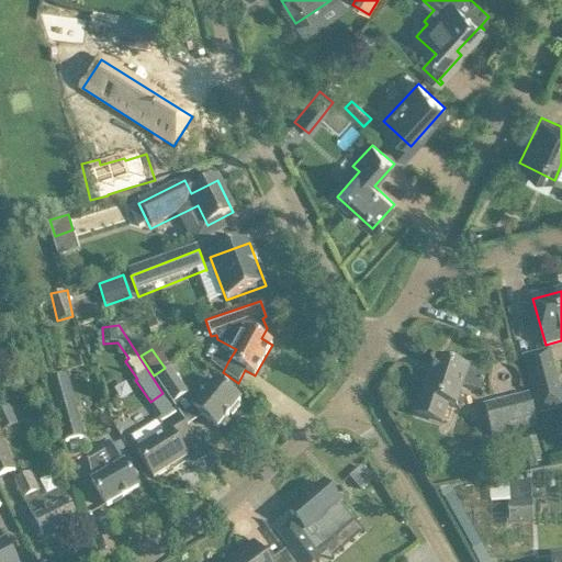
[(526,359),(540,414),(561,408),(561,404),(549,353),(526,359)]
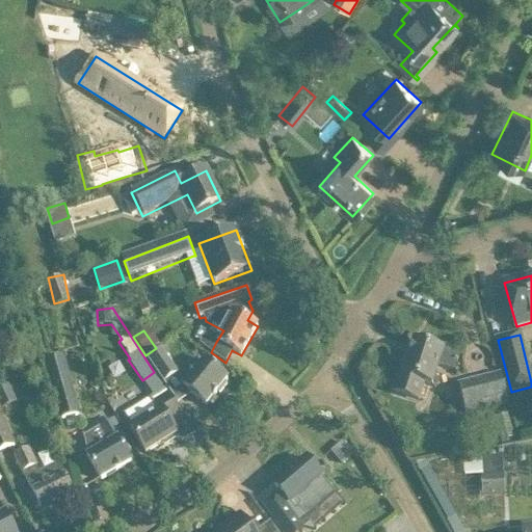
[(459,356),(415,342),(408,361),(404,358),(394,392),(419,400),(424,382),(431,384),(437,365),(454,370),(459,356)]
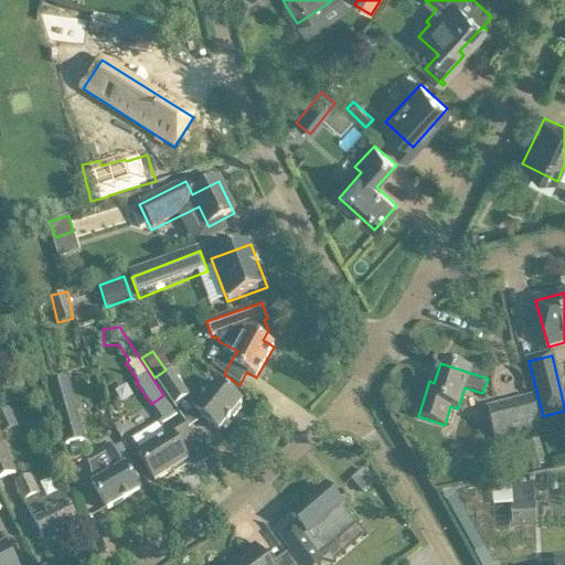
[(173,407),(189,396),(171,371),(156,381),(173,407)]
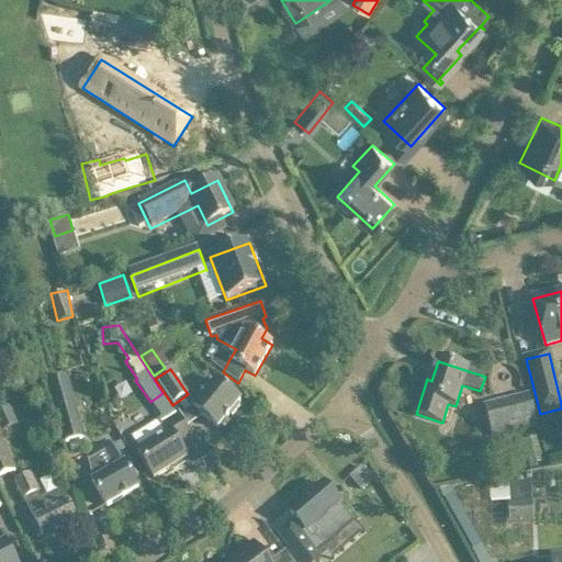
[(66,378),(48,383),(65,444),(83,438),(66,378)]
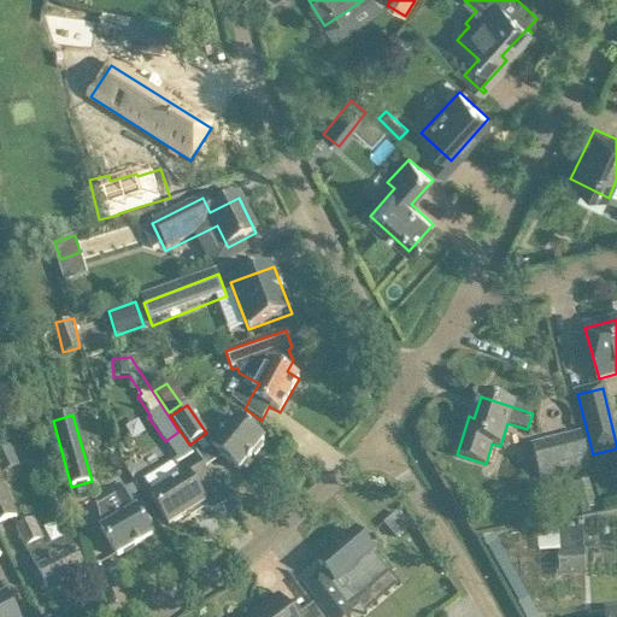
[(211,448),(239,471),(252,454),(254,456),(263,445),(262,444),(264,440),(259,436),(262,434),(254,428),(252,430),(236,417),(211,448)]
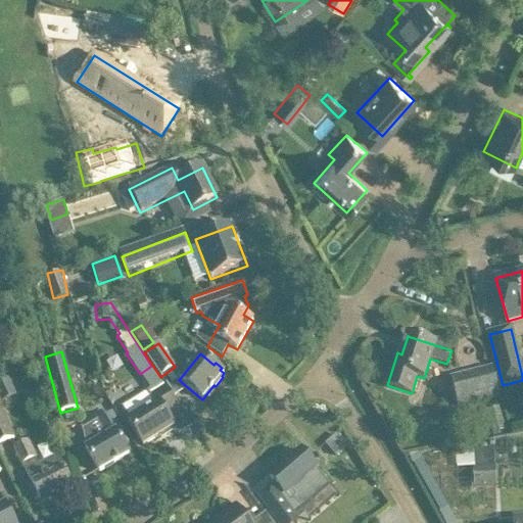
[(500,395),(492,368),(450,379),(458,407),(500,395)]
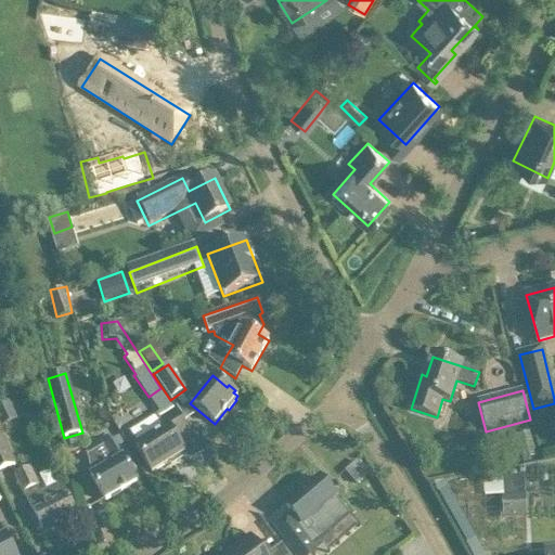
[(0,412),(0,417),(4,425),(15,418),(9,408),(0,412)]
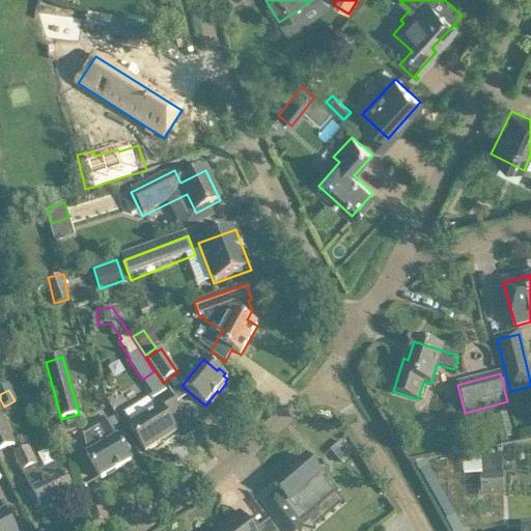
[(148,399),(123,414),(132,427),(130,427),(135,435),(145,452),(176,434),(169,421),(180,414),(167,393),(166,391),(149,401),(148,399)]
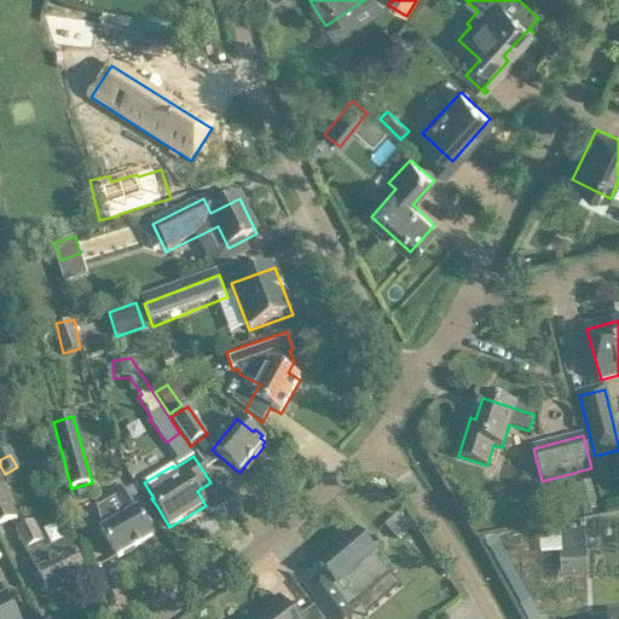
[(137,489),(123,468),(120,469),(116,463),(106,469),(110,475),(104,479),(126,516),(102,532),(117,559),(152,538),(140,515),(145,512),(133,490),(137,489)]
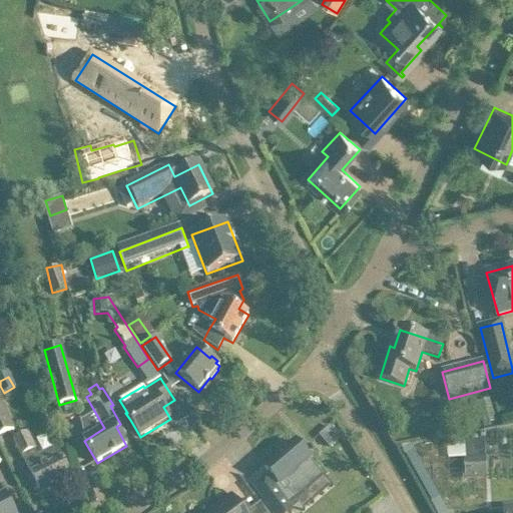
[(476,404),(483,427),(496,423),(489,400),(476,404)]
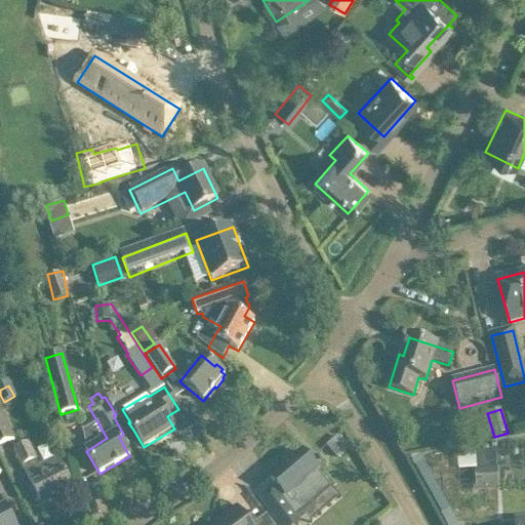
[(0,446),(14,441),(0,410),(0,446)]
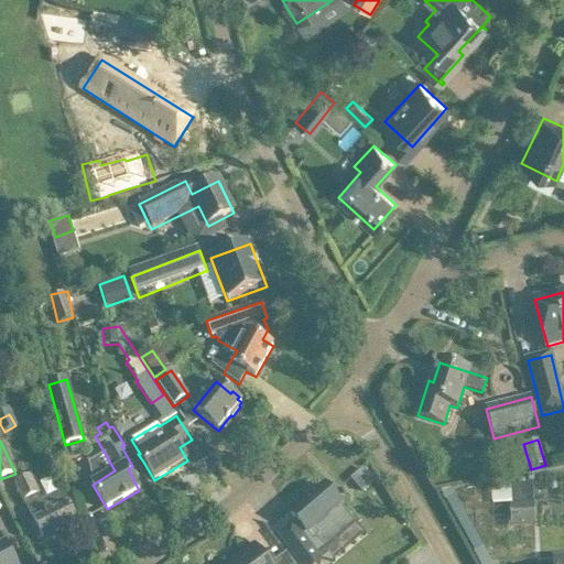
[(357,492),(372,483),(364,467),(348,477),(357,492)]
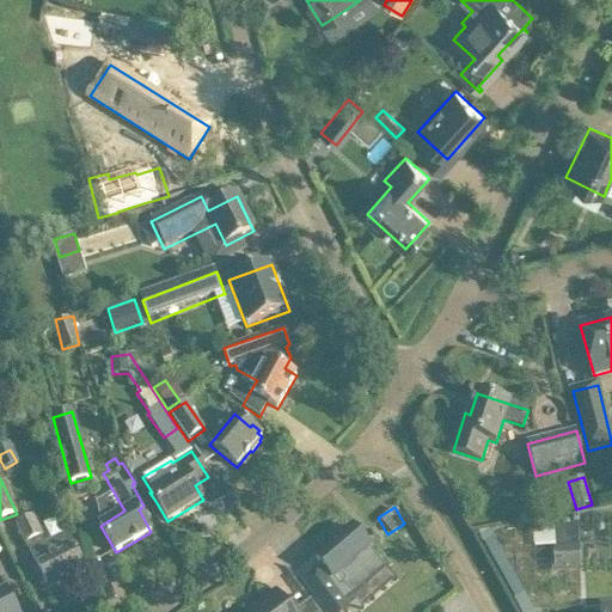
[(34,515),(14,525),(24,545),(26,544),(30,552),(47,544),(34,515)]
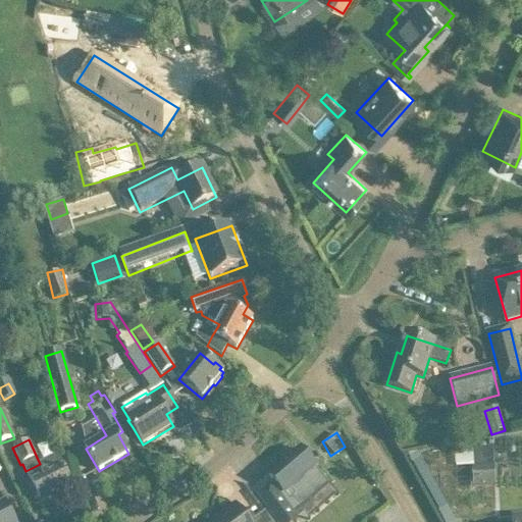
[(492,440),(471,445),(473,488),(496,487),(492,440)]
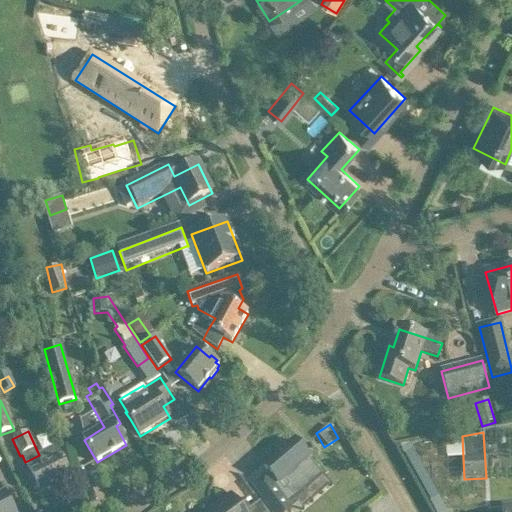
[(265,468),(278,484),(279,484),(292,473),(308,492),(321,480),(305,461),(309,459),(295,443),(265,468)]
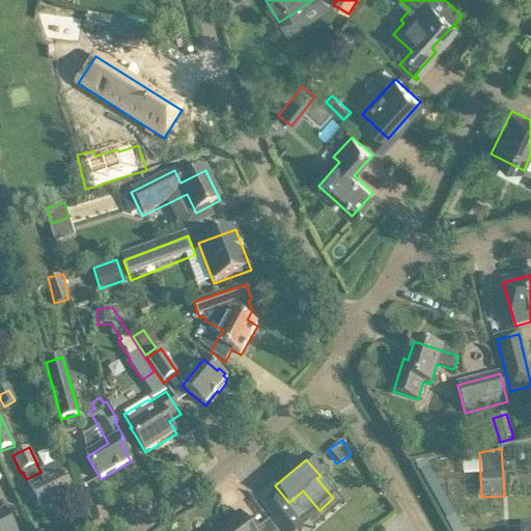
[(40,472),(26,479),(32,492),(28,494),(35,508),(39,506),(42,511),(75,495),(59,463),(40,472)]
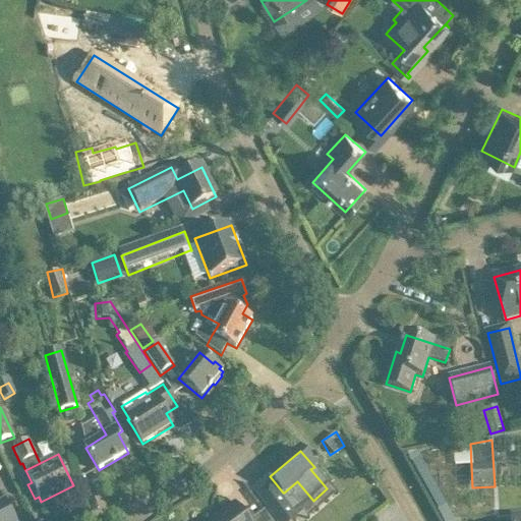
[(0,520),(15,520),(11,512),(6,502),(0,504),(0,520)]
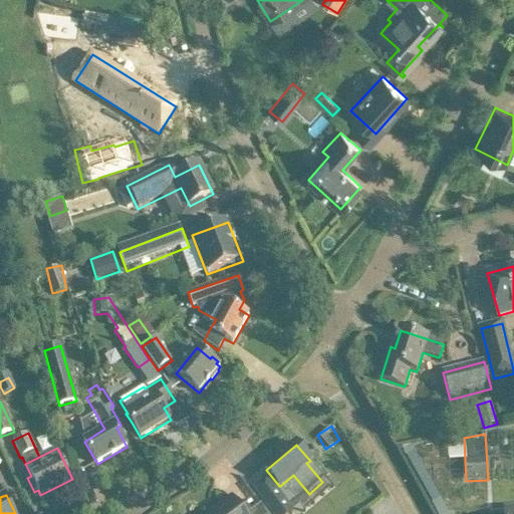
[(245,513),(244,513),(233,497),(218,508),(220,511),(216,513),(245,513)]
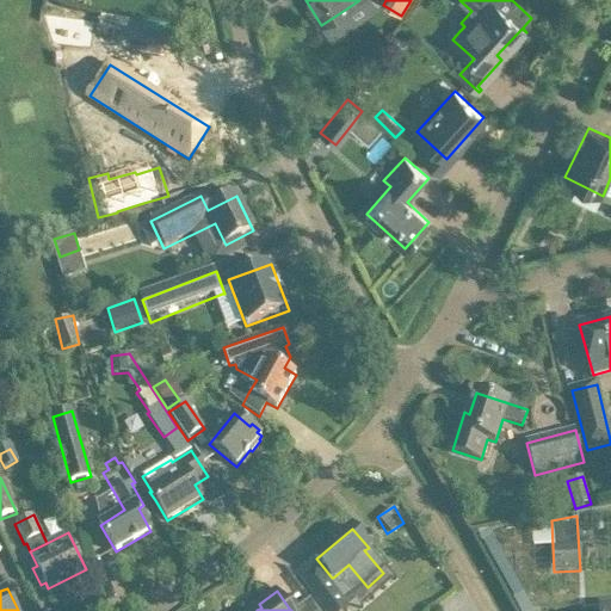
[(580,610),(580,594),(548,596),(548,610),(580,610)]
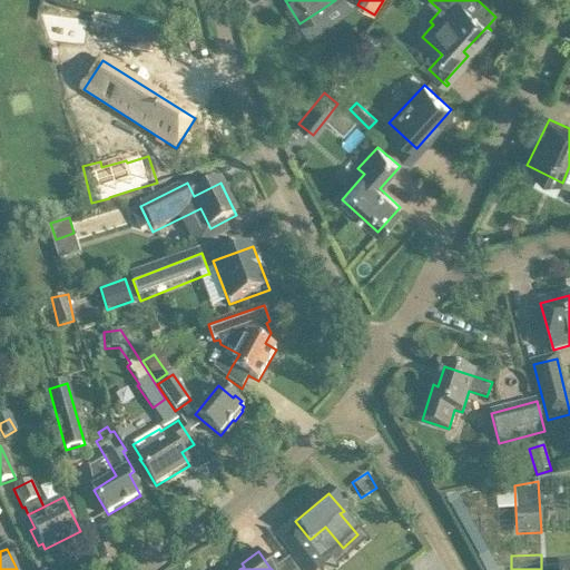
[(365,556),(347,569),(372,569),(375,568),(365,556)]
